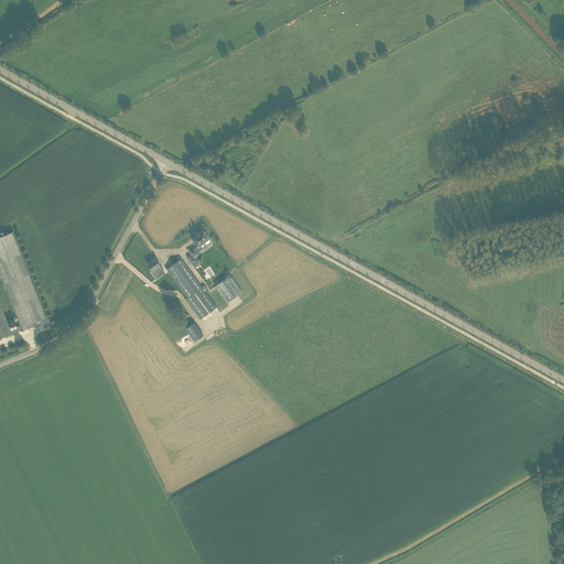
[(0,235),(0,274),(20,325),(10,329),(12,334),(22,329),(47,320),(13,231),(9,234),(8,231),(0,235)]
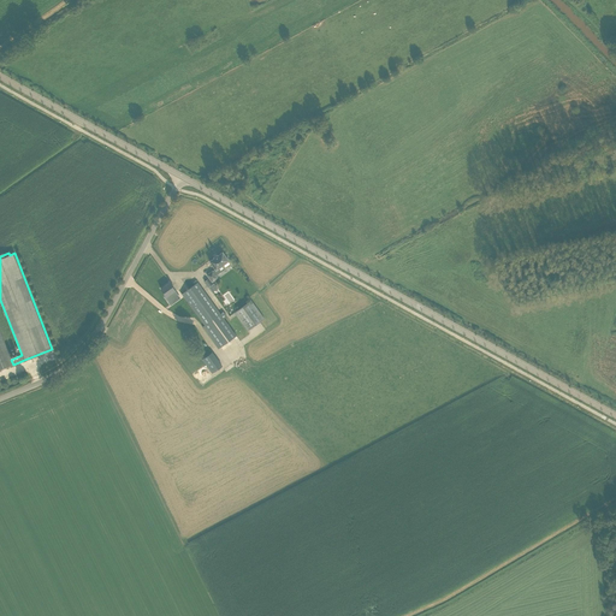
[(218,268),(229,261),(227,260),(229,259),(226,256),(225,256),(223,253),(218,256),(217,255),(214,258),(209,261),(215,270),(213,272),(212,271),(207,276),(212,282),(217,278),(215,276),(220,272),(218,268)]
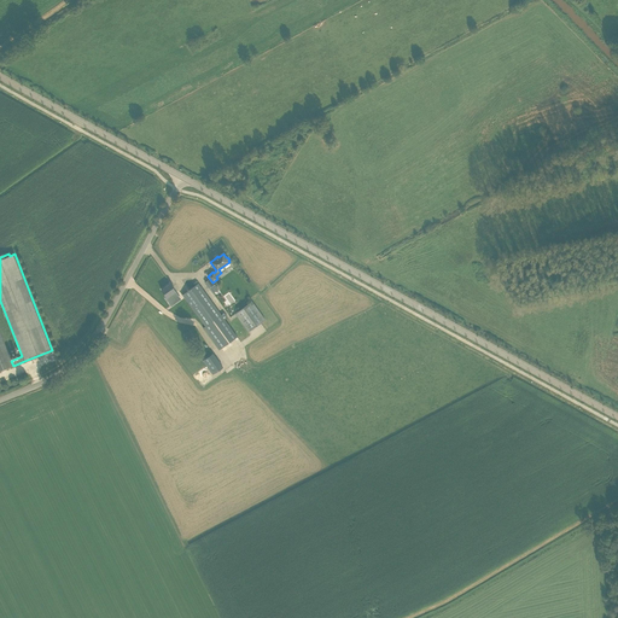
[(175,299),(173,297),(178,293),(175,291),(173,289),(170,284),(161,290),(167,297),(172,303),(175,299)]
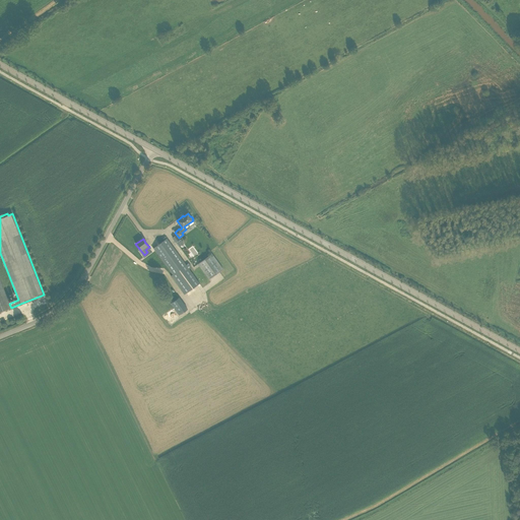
[(158,255),(173,274),(171,276),(185,295),(199,283),(170,243),(167,239),(154,248),(155,250),(149,254),(152,259),(158,255)]
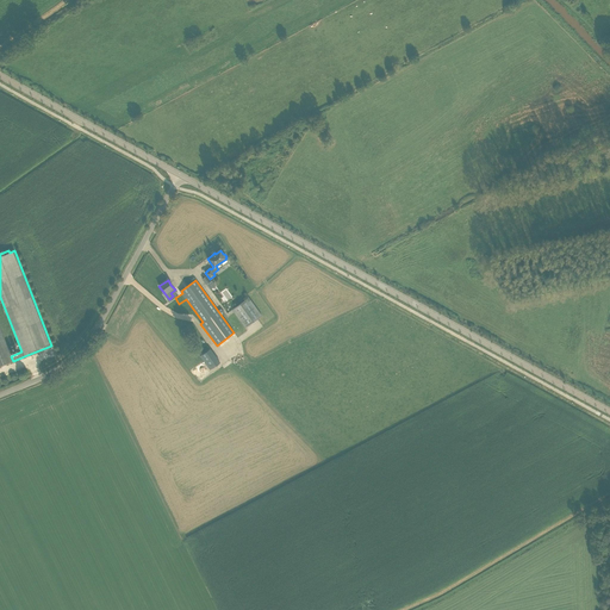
[(249,298),(232,310),(246,327),(257,318),(261,316),(249,298)]
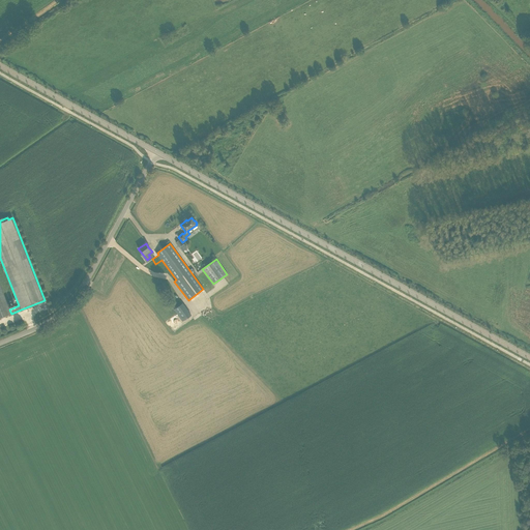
[(0,318),(11,314),(9,310),(0,285),(0,318)]
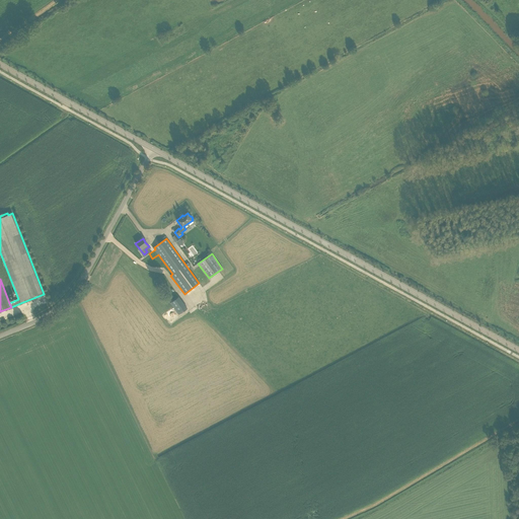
[(191,313),(174,291),(166,297),(173,307),(182,319),(191,313)]
